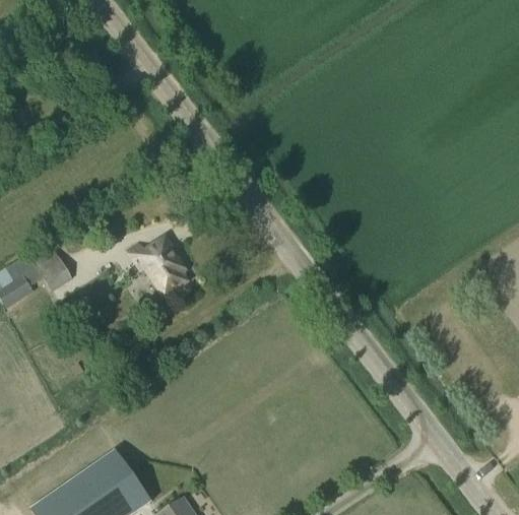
[(43,0),(38,4),(43,11),(48,7),(43,0)]
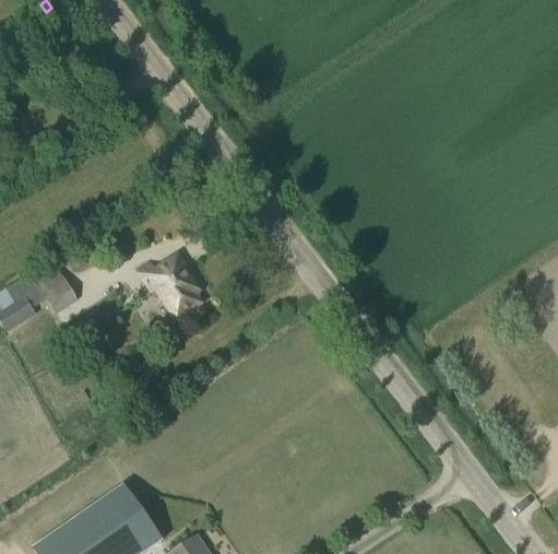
[(54,259),(35,269),(15,280),(0,289),(0,320),(7,331),(36,313),(24,294),(38,286),(55,313),(78,298),(54,259)]
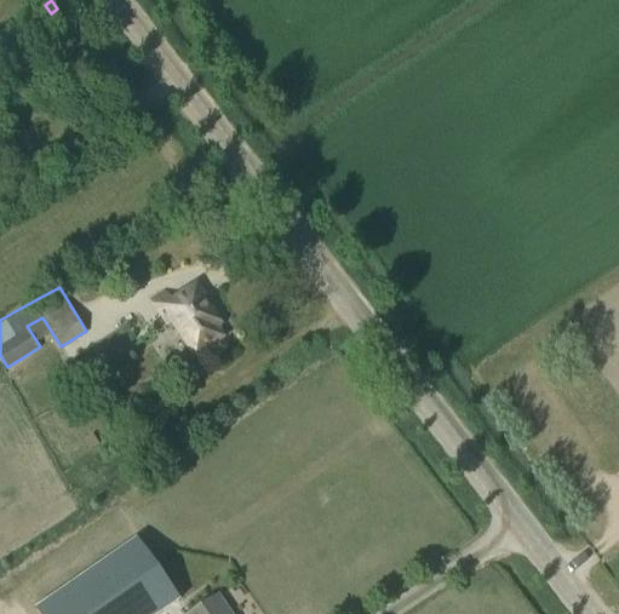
[(219,319),(202,293),(188,303),(179,291),(171,296),(165,287),(153,296),(167,317),(172,315),(194,350),(223,332),(216,321),(219,319)]
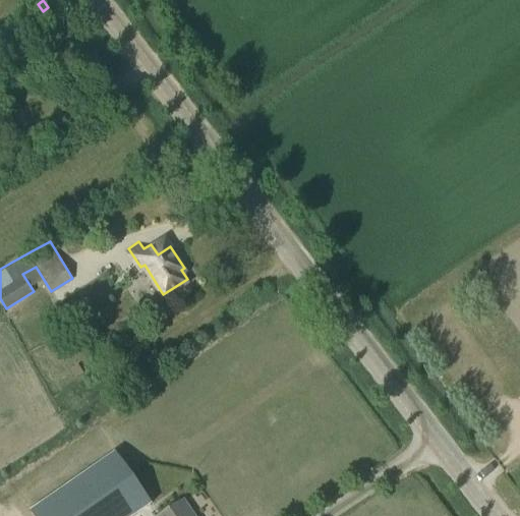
[(115,451),(29,511),(31,515),(128,515),(150,501),(129,471),(115,451)]
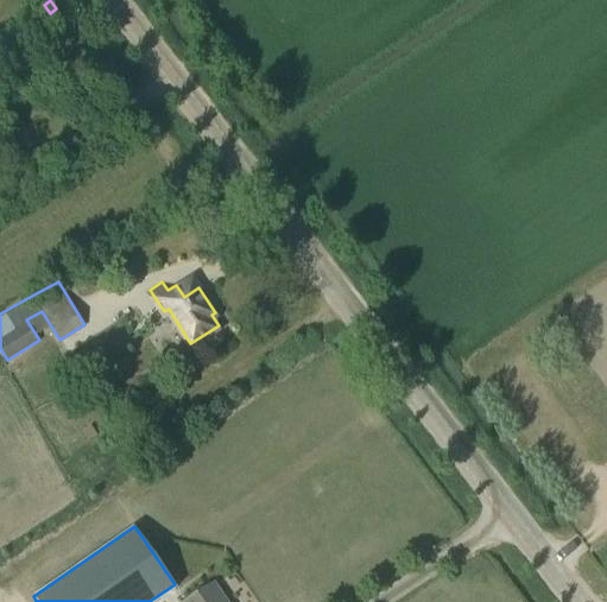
[(232,601),(217,578),(179,601),(232,601)]
